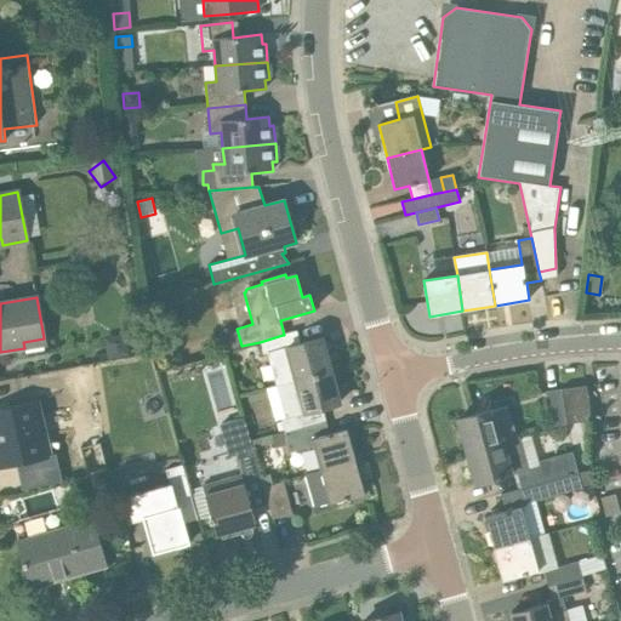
[(296,331),(284,335),(283,335),(260,342),(262,354),(266,353),(275,386),(330,371),(322,339),(300,345),(296,331)]
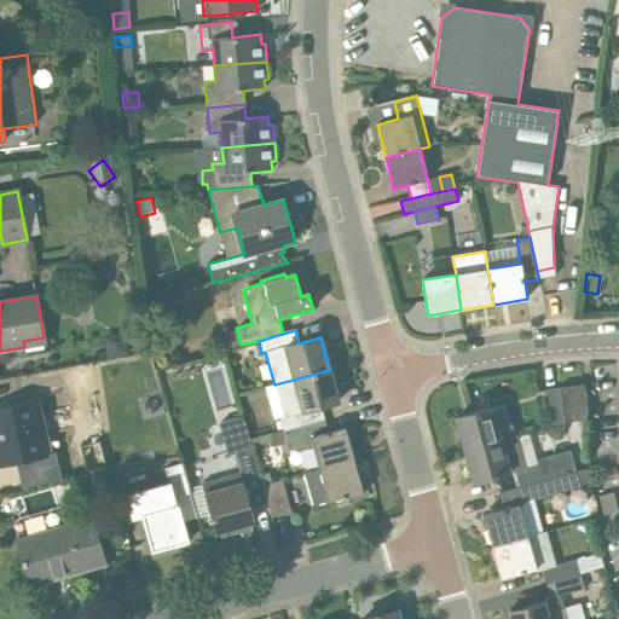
[(223,350),(241,345),(237,331),(220,335),(223,350)]
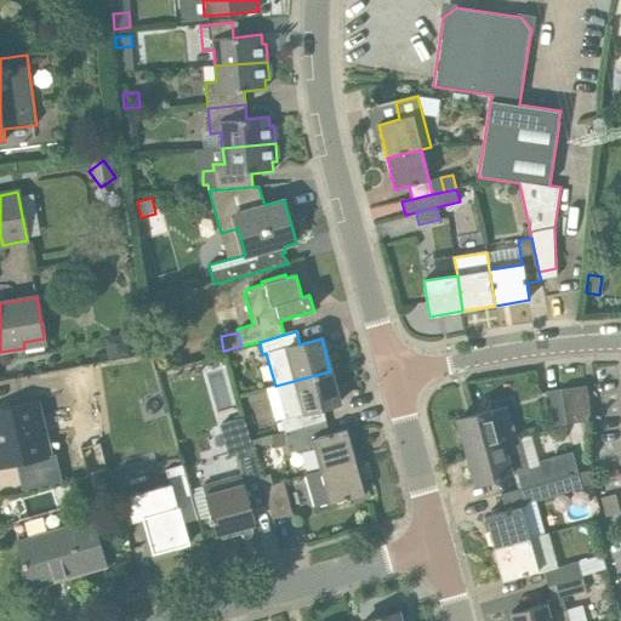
[(123,354),(120,336),(97,340),(101,358),(123,354)]
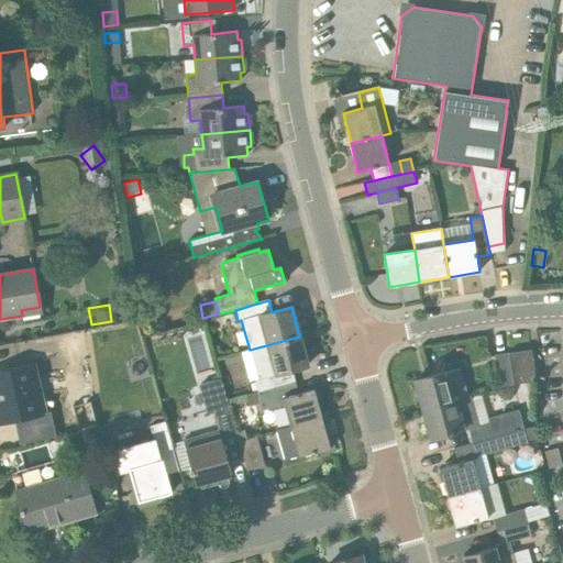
[(257,392),(295,382),(291,371),(308,366),(299,337),(250,350),(257,378),(254,379),(257,392)]
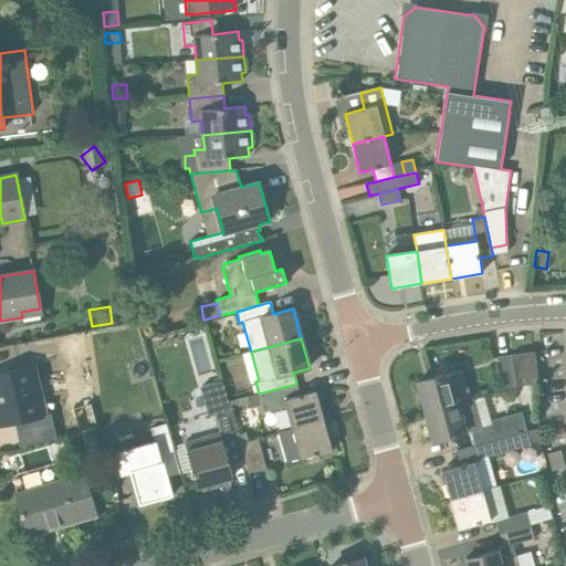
[(512,355),(516,386),(538,383),(534,352),(512,355)]
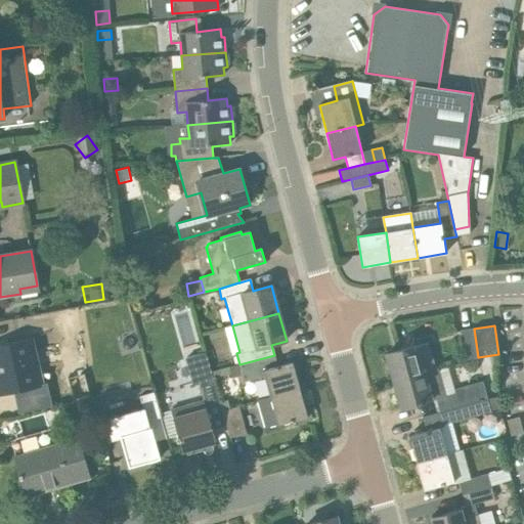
[(478,357),(474,329),(461,331),(465,360),(478,358),(478,357)]
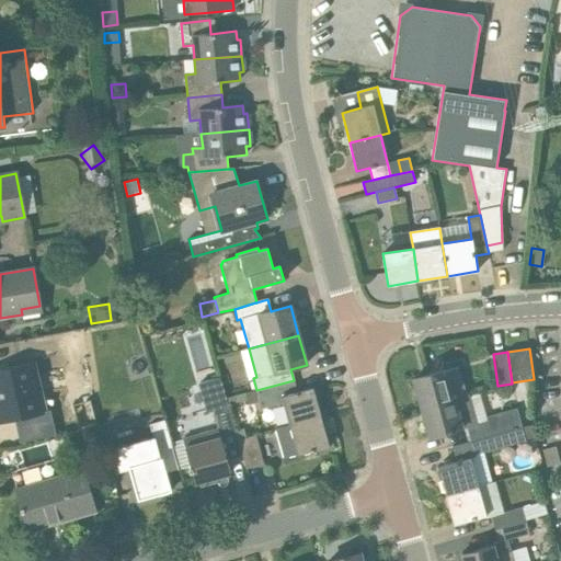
[(46,412),(34,363),(0,370),(0,422),(31,415),(32,420),(52,415),(50,410),(46,412)]
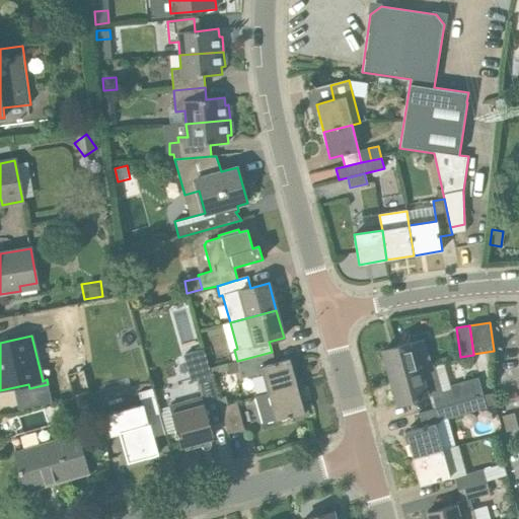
[(383,351),(390,377),(420,369),(413,343),(383,351)]
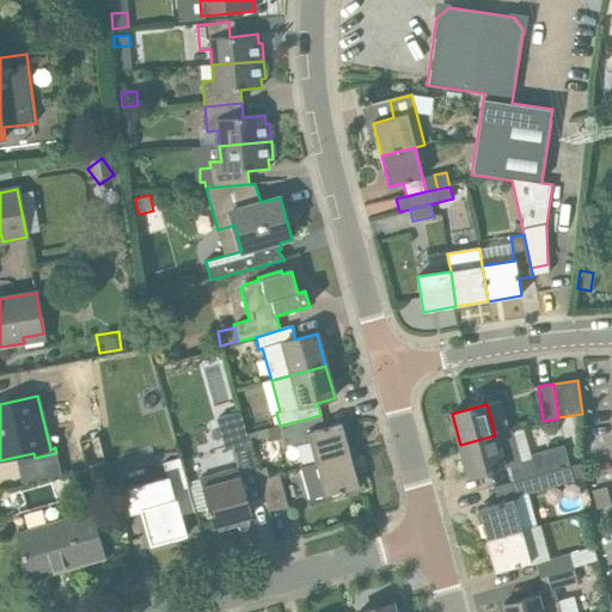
[(248,502),(264,497),(259,481),(257,472),(256,470),(249,441),(246,435),(240,411),(215,420),(225,451),(232,448),(238,469),(200,479),(213,527),(252,516),(248,502)]
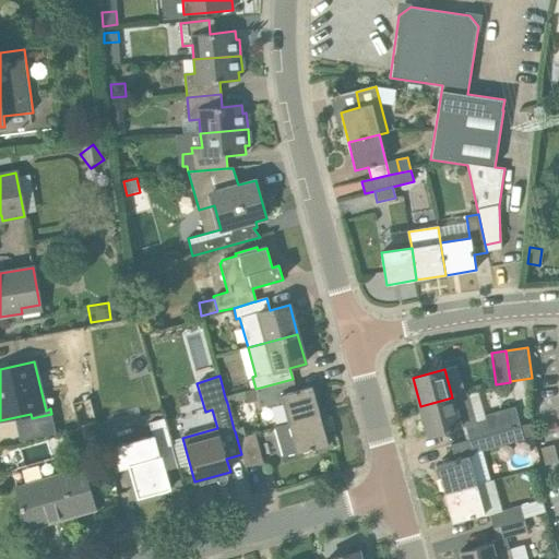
[(296,391),(293,379),(256,389),(258,400),(260,408),(283,402),(289,425),(320,416),(312,387),(296,391)]
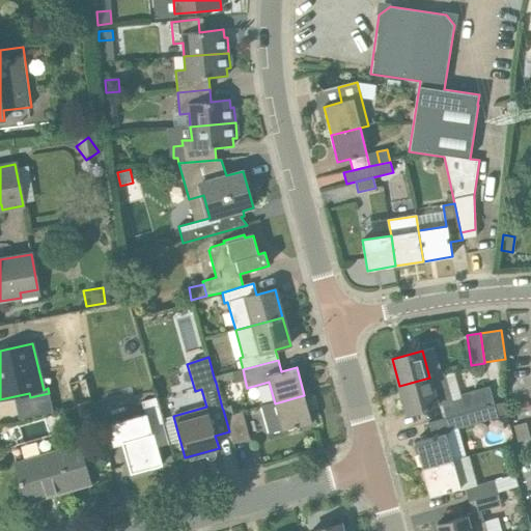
[(230,373),(214,378),(216,383),(223,381),(223,382),(233,380),(234,383),(245,380),(243,369),(230,373)]
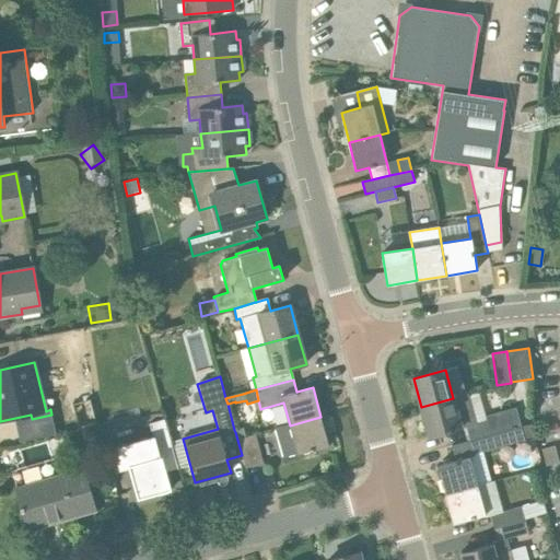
[(467,395),(453,398),(421,407),(429,436),(466,427),(470,441),(521,427),(515,408),(486,417),(487,420),(475,424),(467,395)]
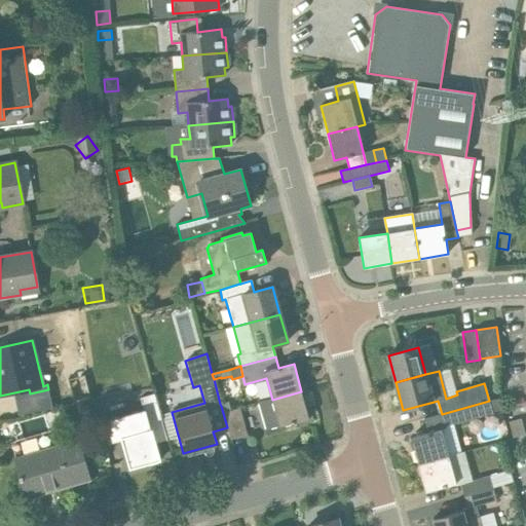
[(301,391),(272,400),(258,404),(265,429),(279,426),(309,419),(301,391)]
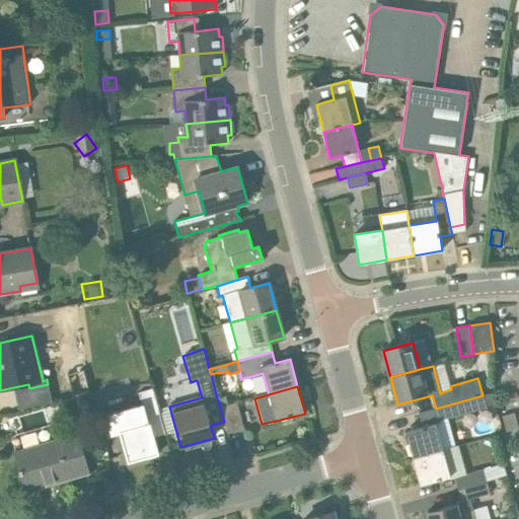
[(138,392),(147,421),(160,416),(152,388),(150,389),(138,392)]
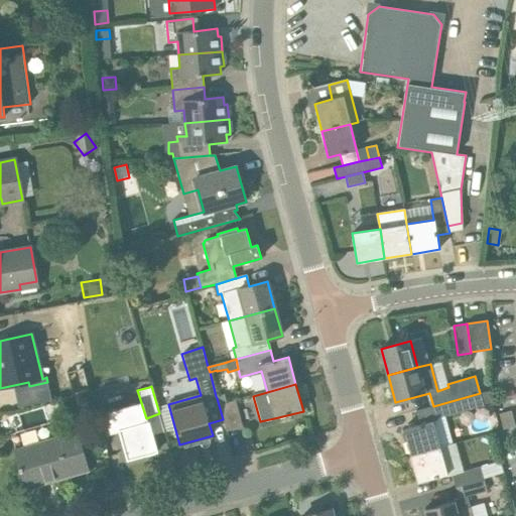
[(491,402),(488,391),(480,393),(483,405),(491,402)]
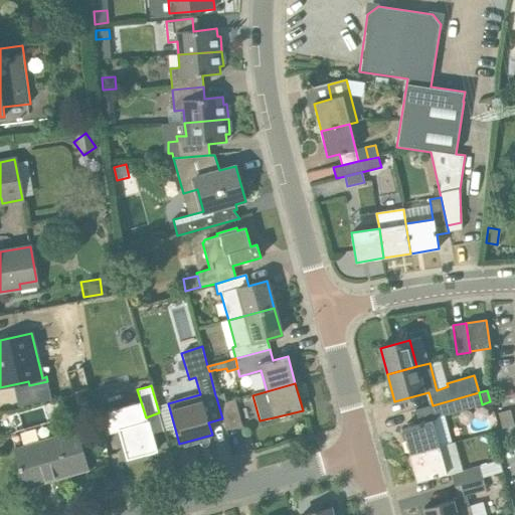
[(420,423),(402,428),(409,455),(439,447),(431,418),(482,404),(479,392),(433,405),(417,409),(420,423)]
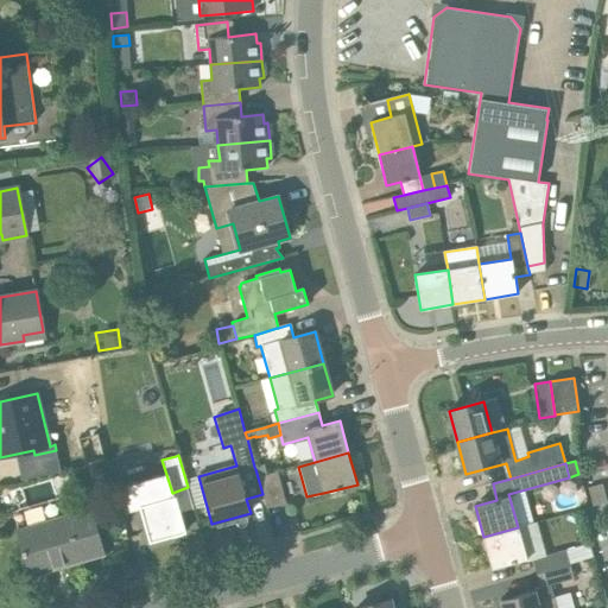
[(255,469),(258,477),(267,475),(264,467),(255,469)]
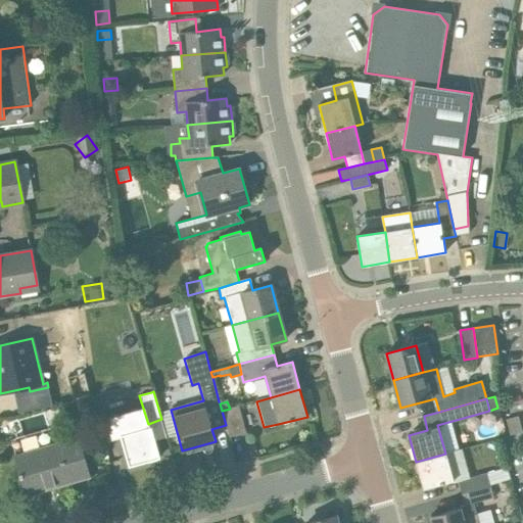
[(230,409),(222,411),(226,425),(230,437),(246,433),(238,407),(230,409)]
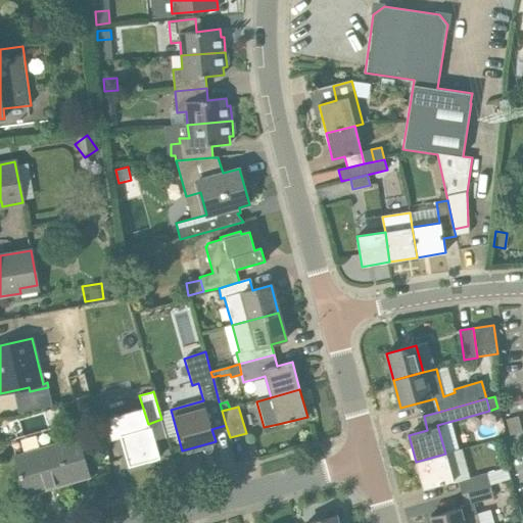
[(510,434),(521,431),(517,416),(506,419),(510,434)]
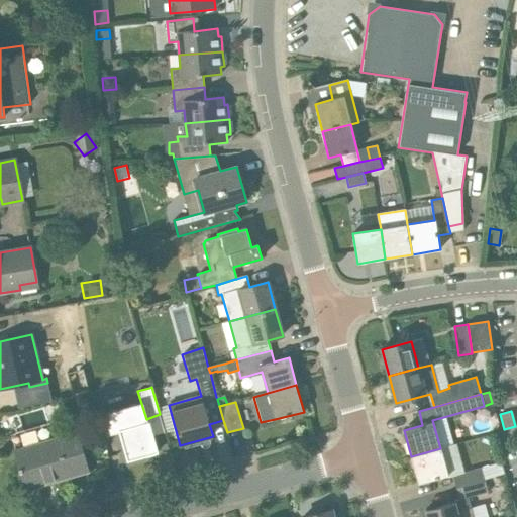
[(127,460),(158,451),(148,422),(119,430),(127,460)]
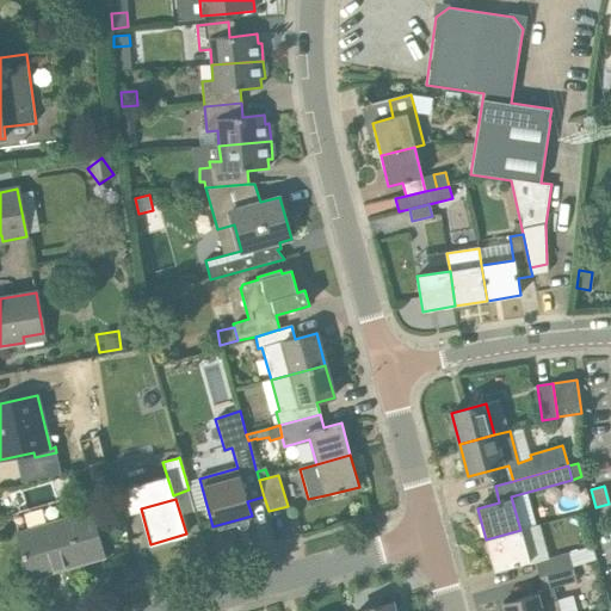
[(68,520),(63,500),(13,514),(24,554),(22,554),(29,579),(103,557),(91,513),(68,520)]
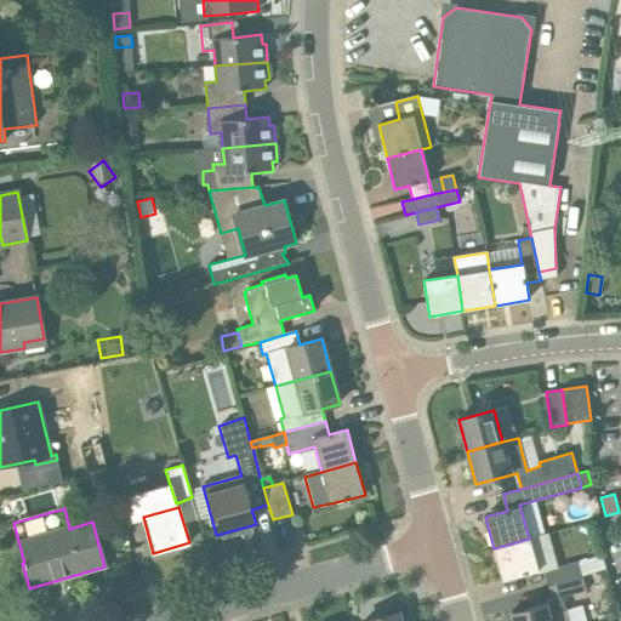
[(539,571),(529,539),(494,548),(503,581),(539,571)]
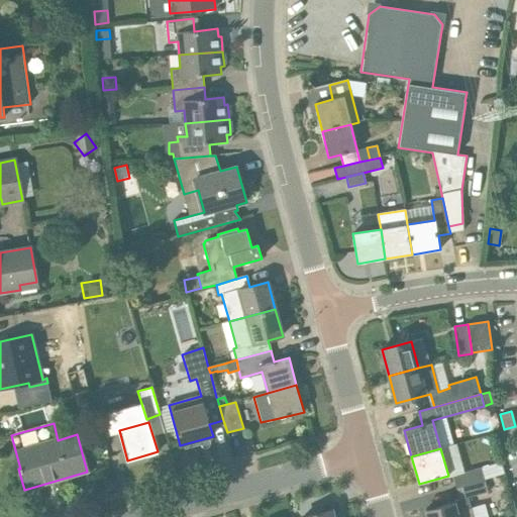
[(481,468),(452,476),(456,489),(466,486),(485,481),(481,468)]
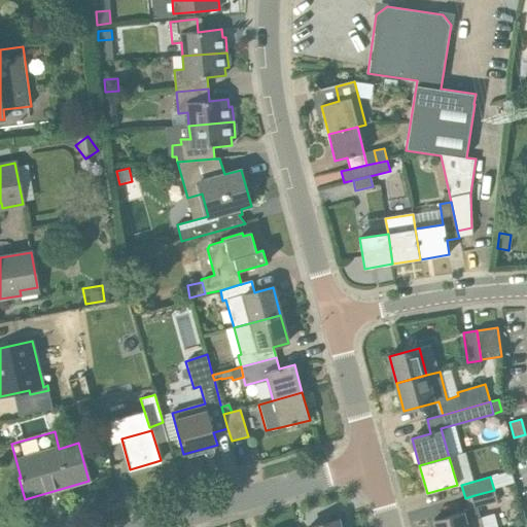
[(494,490),(475,495),(465,498),(468,512),(462,514),(434,521),(435,526),(482,526),(477,507),(497,502),(494,490)]
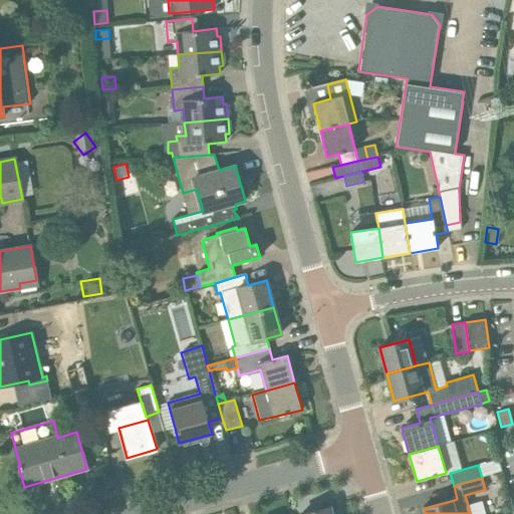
[(505,513),(513,512),(510,502),(504,503),(501,508),(503,513),(505,513)]
